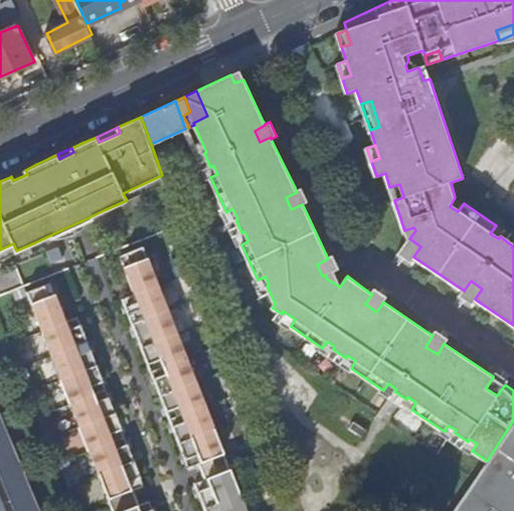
[(25,170),(11,176),(13,180),(27,174),(25,170)]
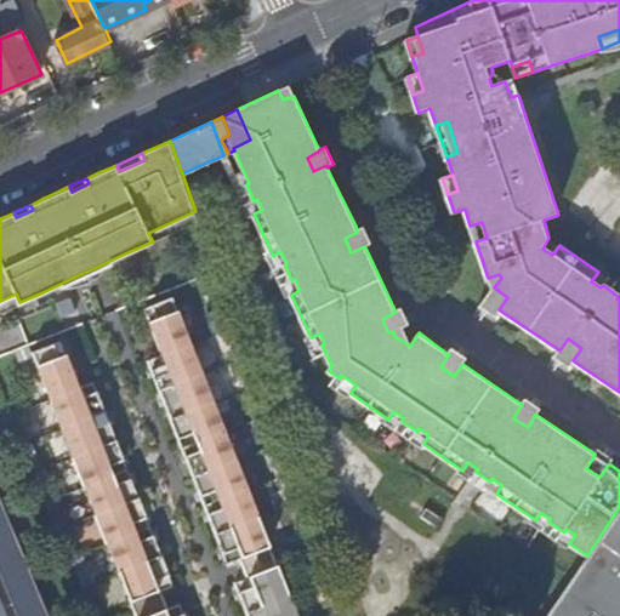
[(148,233),(153,241),(199,220),(195,211),(148,233)]
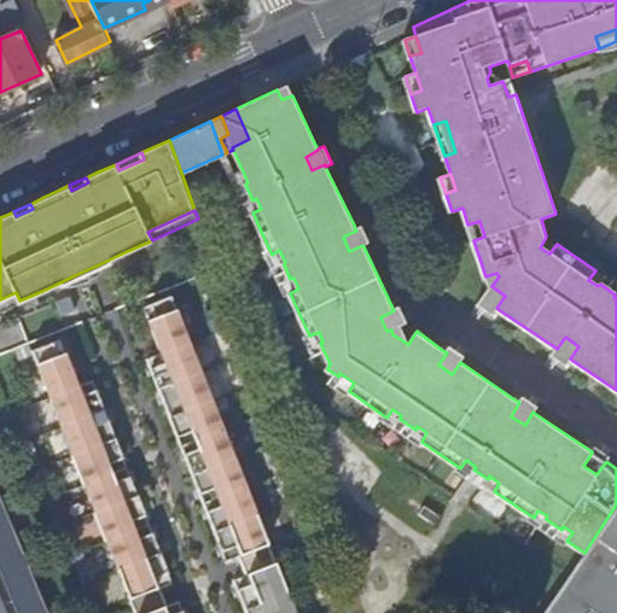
[(362,245),(364,246),(368,244),(368,243),(361,226),(355,229),(356,231),(343,237),(349,251),(362,245)]
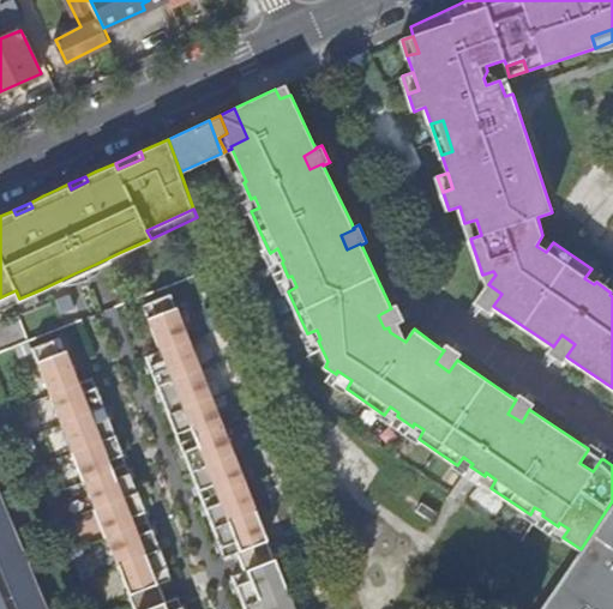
[(491,312),(494,307),(493,306),(502,294),(488,284),(496,275),(493,271),(482,275),(486,285),(476,302),(491,312)]
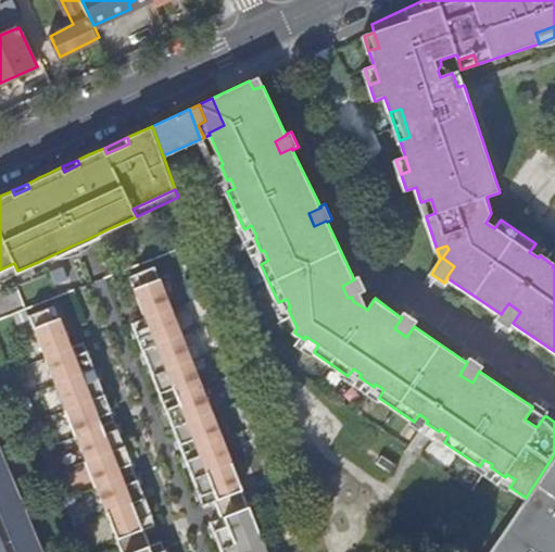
[(0,270),(0,278),(17,271),(14,263),(0,270)]
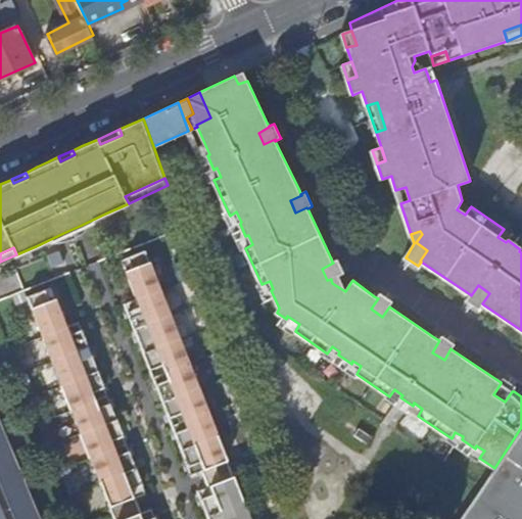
[(215,518),(253,518),(246,500),(237,474),(234,467),(231,459),(221,433),(210,409),(201,385),(192,361),(183,336),(173,313),(163,288),(147,248),(125,257),(140,297),(136,298),(145,323),(154,348),(162,373),(172,397),(180,422),(189,446),(198,472),(205,468),(211,484),(204,487),(214,513),(215,518)]
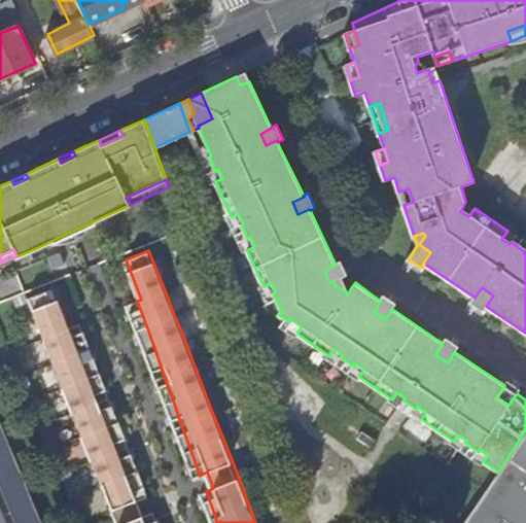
[(334,281),(334,282),(346,276),(346,275),(340,262),(335,264),(336,265),(324,271),(329,282),(334,281)]
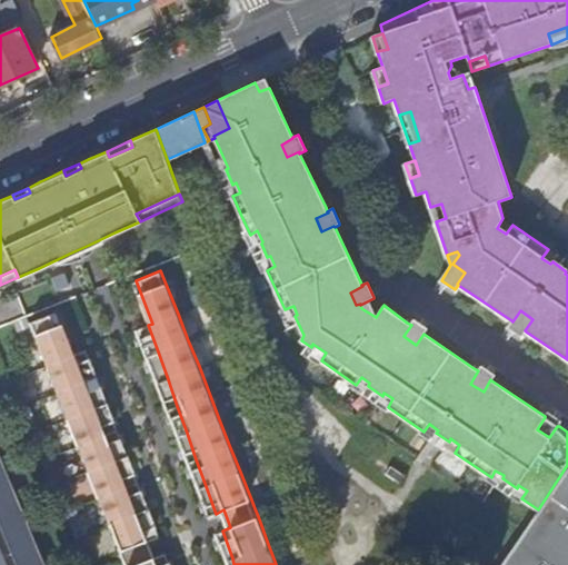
[(171,564),(167,553),(155,557),(149,541),(160,536),(149,508),(139,482),(129,455),(119,428),(109,404),(98,376),(87,348),(73,354),(57,310),(56,311),(72,354),(82,382),(93,409),(103,434),(113,461),(123,487),(133,514),(145,542),(150,558),(152,564),(171,564)]
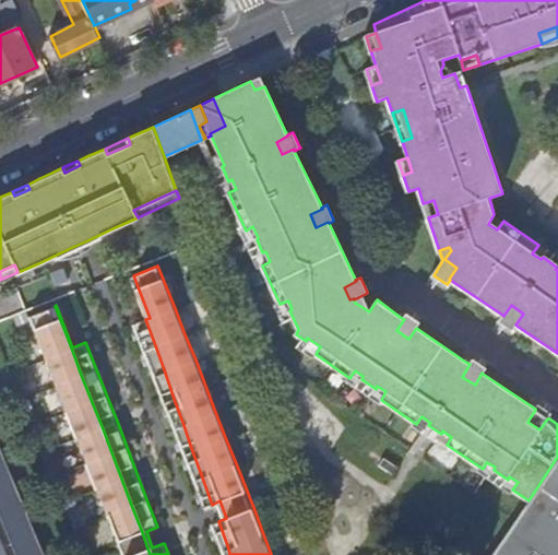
[(513,330),(517,326),(515,325),(523,314),(511,305),(503,316),(502,315),(499,320),(499,321),(513,330)]
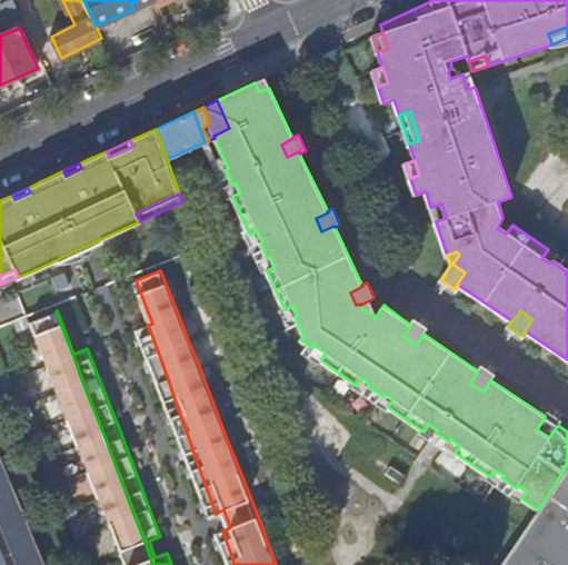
[(152,564),(150,558),(145,542),(133,514),(123,487),(113,461),(103,434),(93,409),(82,382),(72,354),(56,311),(31,320),(48,363),(59,390),(70,417),(80,443),(91,469),(101,495),(112,522),(123,549),(127,558),(129,564),(152,564)]
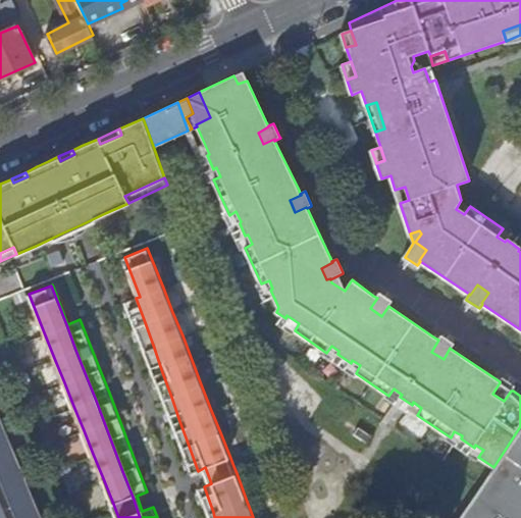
[(379,294),(377,298),(370,308),(381,316),(388,306),(392,302),(379,294)]
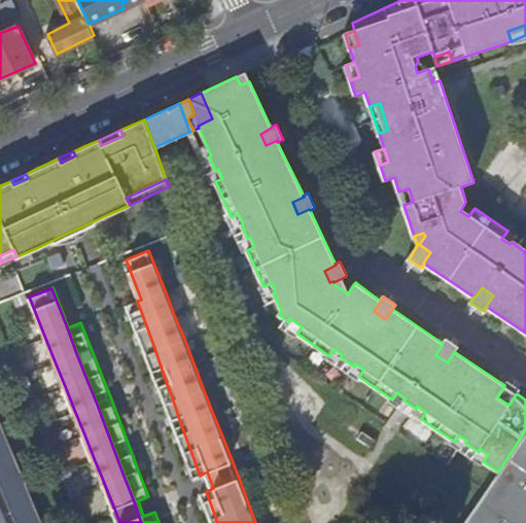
[(197,477),(200,476),(190,450),(181,425),(173,401),(164,376),(155,351),(146,325),(137,301),(129,304),(139,329),(148,353),(158,378),(167,402),(177,426),(186,451),(197,477)]
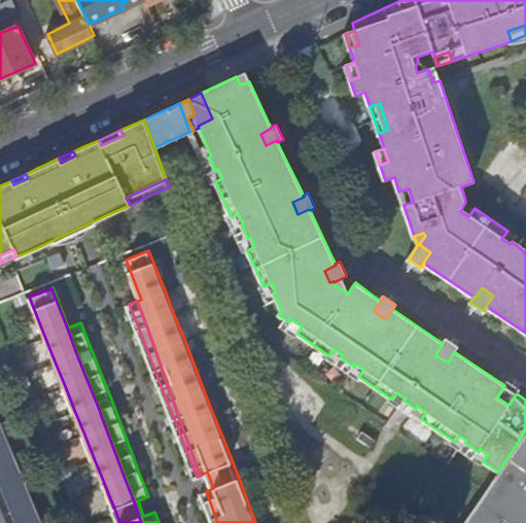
[(446,340),(443,343),(435,355),(448,362),(454,351),(455,352),(458,348),(457,347),(446,340)]
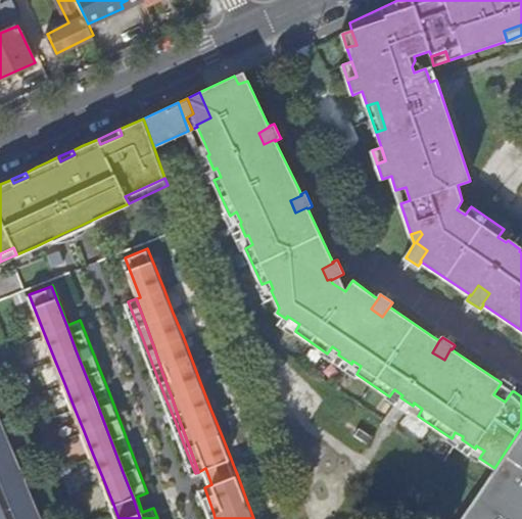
[(505,379),(501,382),(501,383),(493,394),(505,402),(512,391),(514,391),(516,387),(505,379)]
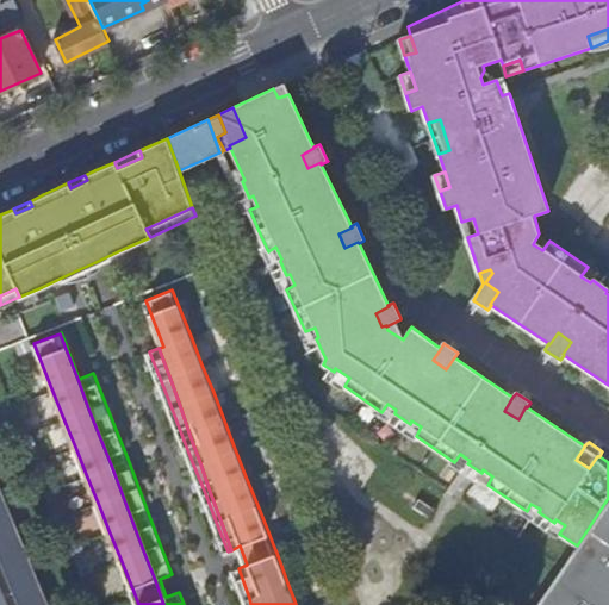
[(49,604),(0,487),(0,604),(49,604)]
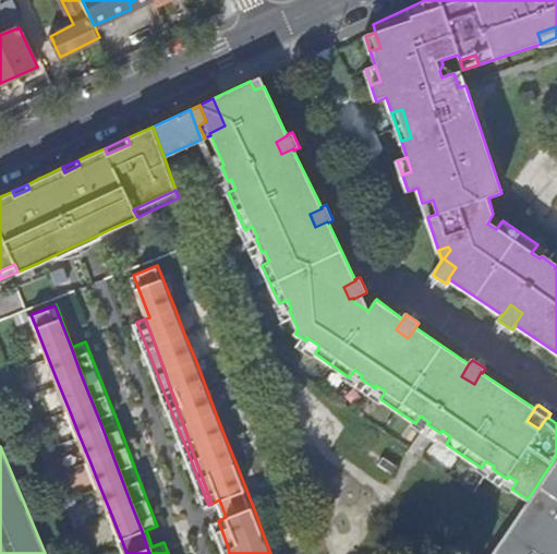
[(556,456),(528,500),(529,501),(492,553),(556,553),(556,456)]
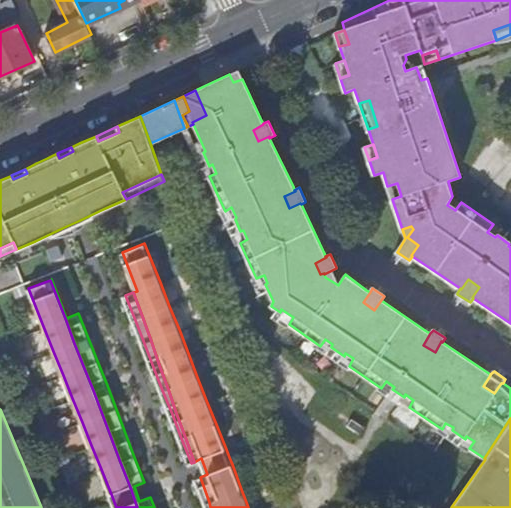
[(220,424),(227,450),(239,446),(231,421),(220,424)]
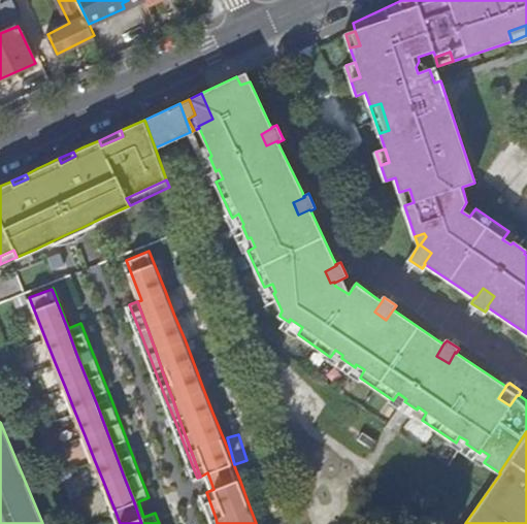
[(217,523),(216,518),(206,492),(203,493),(213,519),(215,523),(217,523)]
